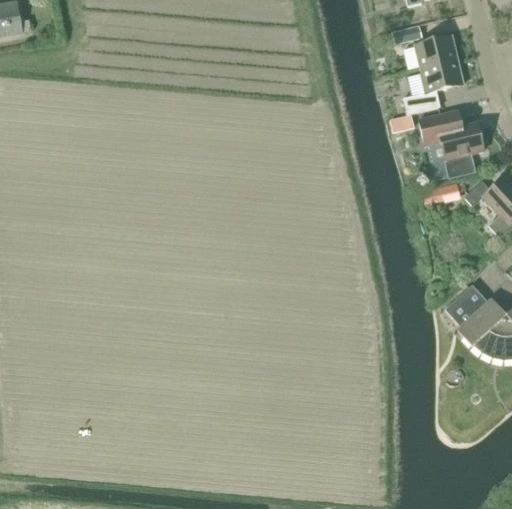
[(17,2),(0,5),(0,35),(23,32),(22,31),(32,30),(30,19),(21,21),(17,2)]
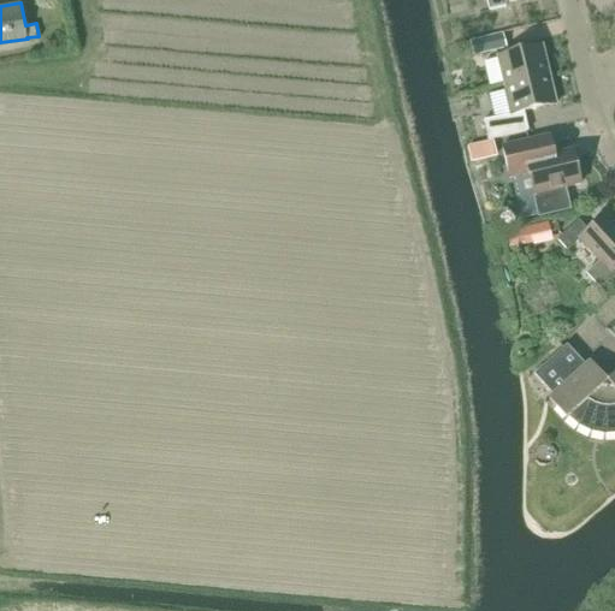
[(504,30),(471,37),(474,52),(508,45),(504,30)]
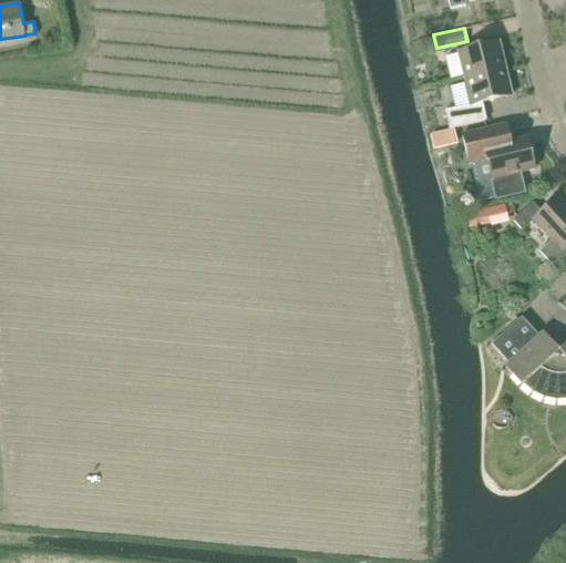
[(459,49),(465,75),(506,65),(500,39),(459,49)]
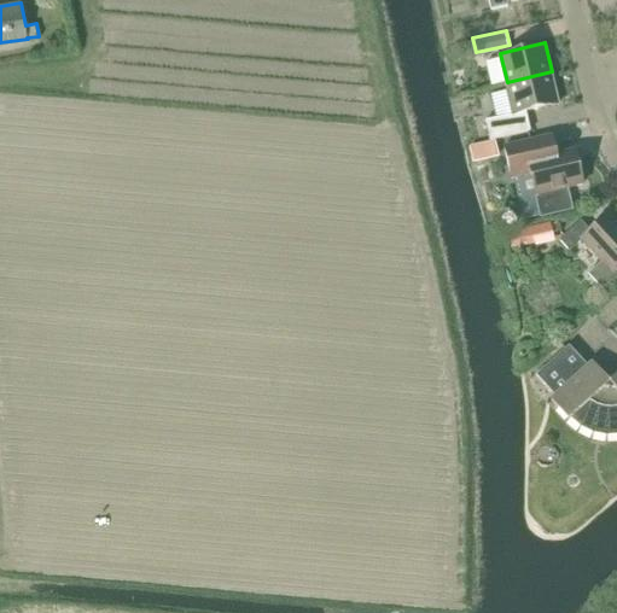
[(558,100),(552,71),(507,82),(514,111),(485,118),(490,140),(496,138),(529,129),(527,116),(524,109),(558,100)]
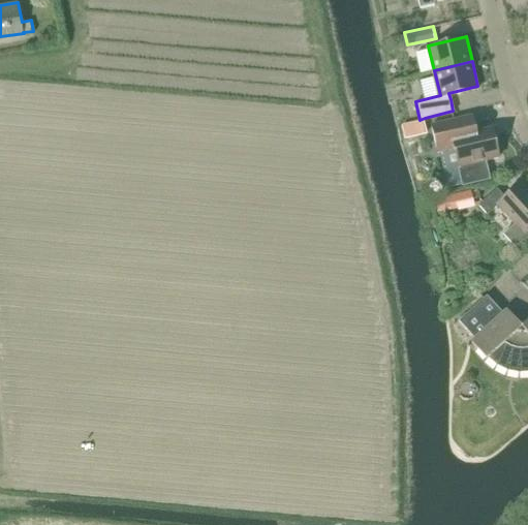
[(486,159),(499,156),(493,127),(476,131),(473,115),(463,117),(432,124),(438,151),(455,147),(460,165),(464,184),(491,178),(486,159)]
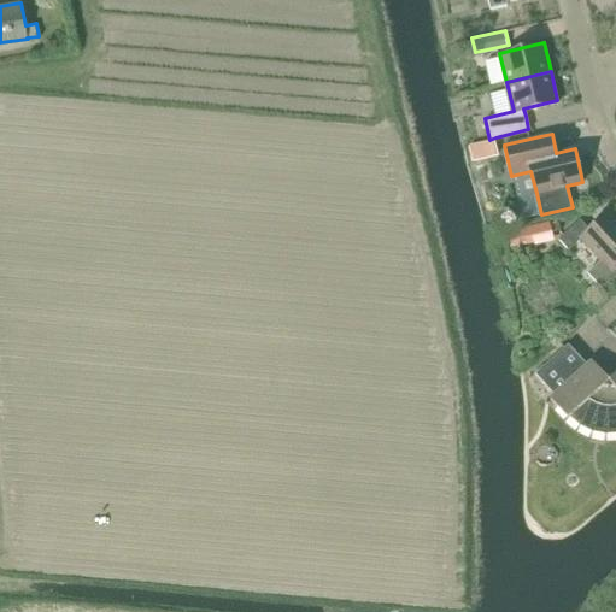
[(496,137),(490,140),(469,145),(474,160),(499,154),(496,137)]
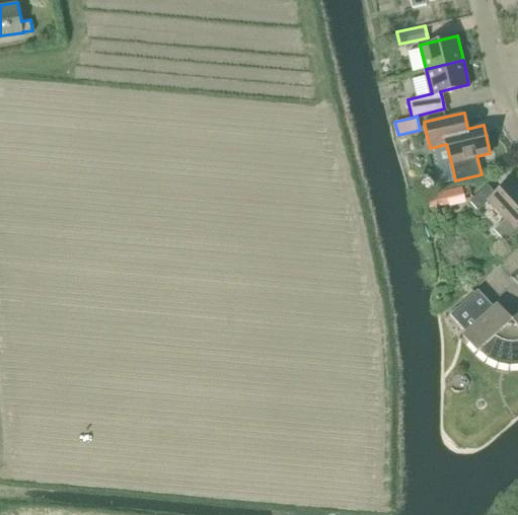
[(517,224),(517,190),(509,180),(497,193),(489,184),(470,200),(478,209),(490,199),(507,218),(495,228),(507,242),(517,231),(517,224)]
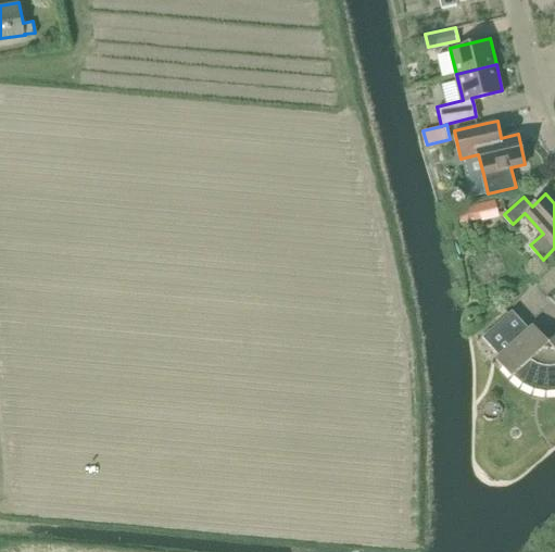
[(495,199),(478,203),(481,220),(500,215),(495,199)]
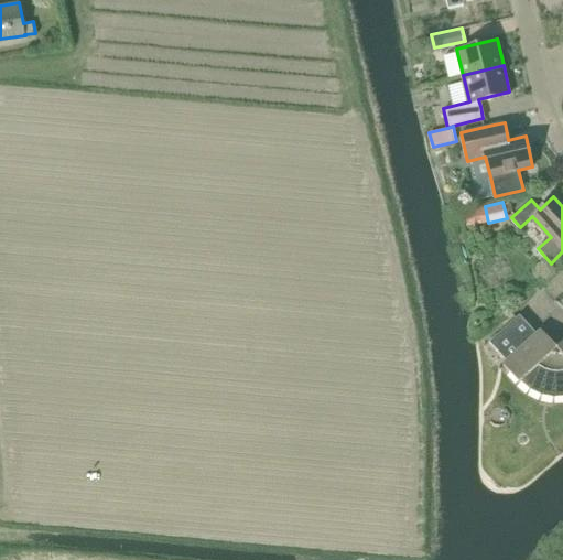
[(543,391),(554,394),(562,391),(562,344),(552,343),(541,331),(538,333),(520,314),(490,342),(507,361),(504,364),(520,381),(523,378),(532,386),(543,391)]
